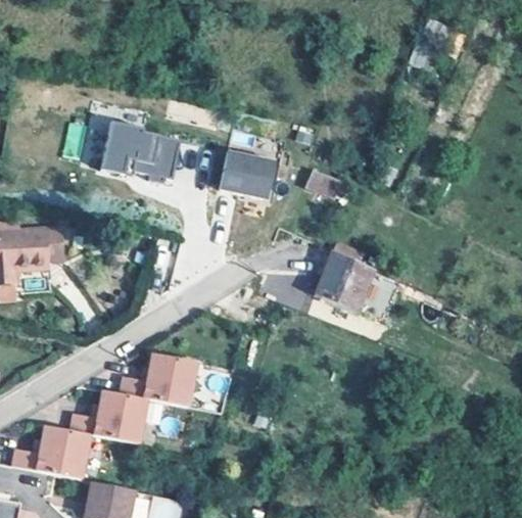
[(109,121),(100,170),(124,175),(125,169),(148,174),(147,179),(163,183),(164,178),(173,180),(181,138),(142,130),(143,127),(109,121)]
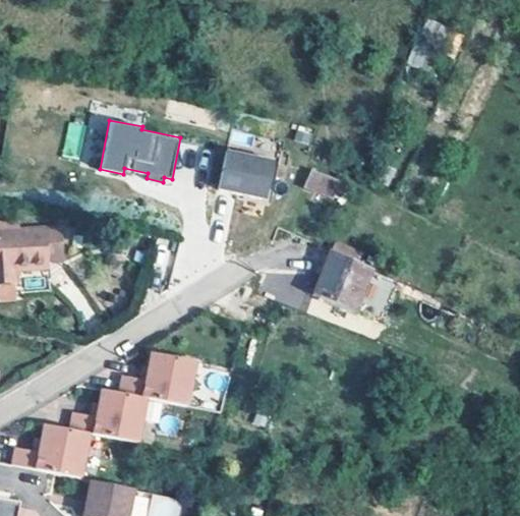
[(227,148),(220,185),(268,195),(275,157),(227,148)]
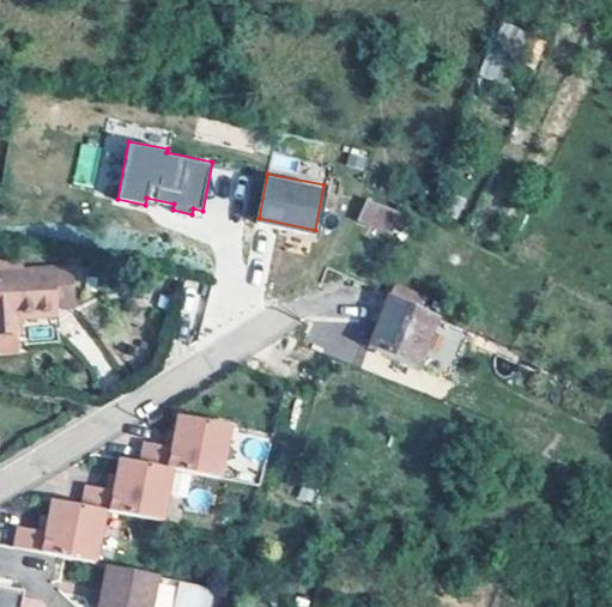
[(401,211),(367,198),(358,216),(394,230),(401,211)]
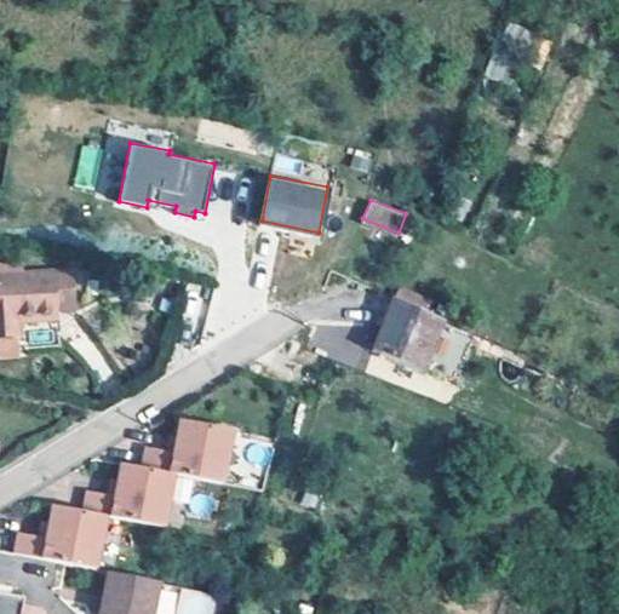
[(18,269),(17,260),(0,260),(0,327),(12,327),(12,320),(51,316),(51,308),(67,307),(63,265),(18,269)]
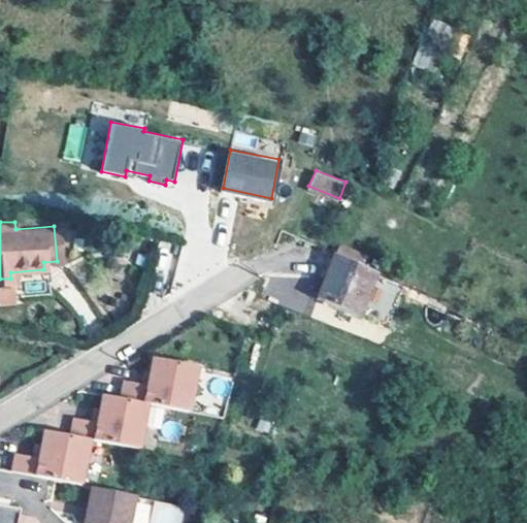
[(361,263),(334,251),(317,297),(361,314),(376,270),(361,263)]
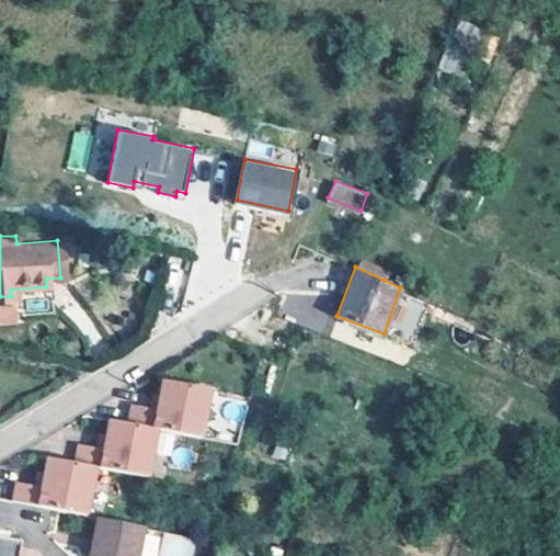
[(0,318),(13,318),(11,296),(0,296),(0,318)]
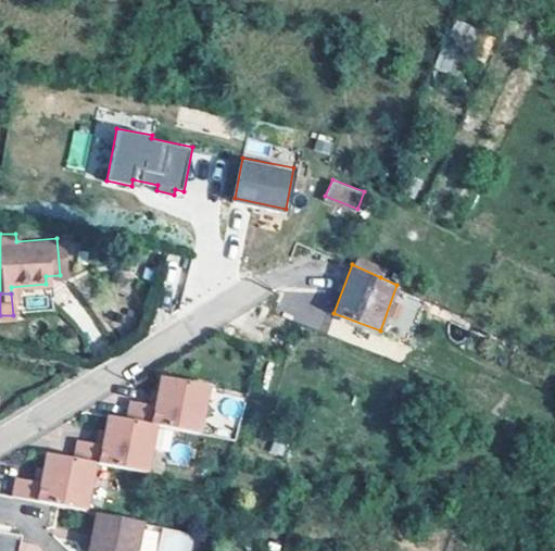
[(162,375),(159,390),(155,403),(151,403),(131,400),(128,418),(156,424),(201,434),(211,384),(162,375)]
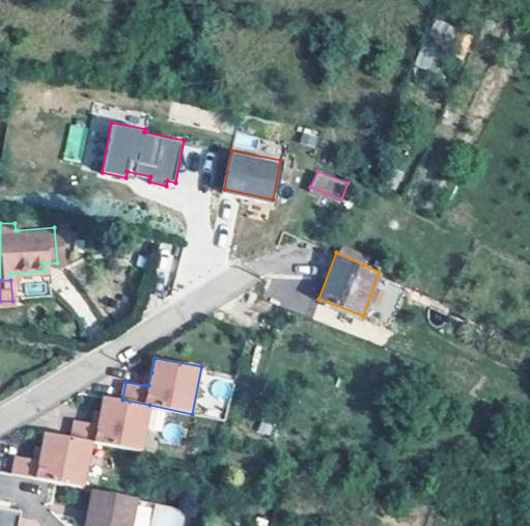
[(71,436),(90,440),(139,451),(149,405),(122,399),(104,395),(101,410),(99,423),(92,422),(75,418),(71,436)]
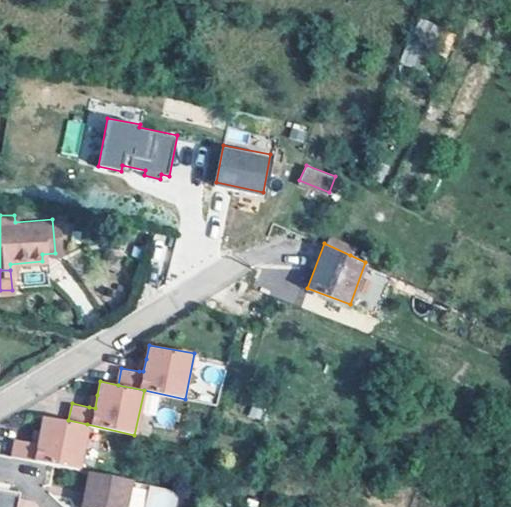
[(97,395),(92,394),(89,407),(95,408),(97,395)]
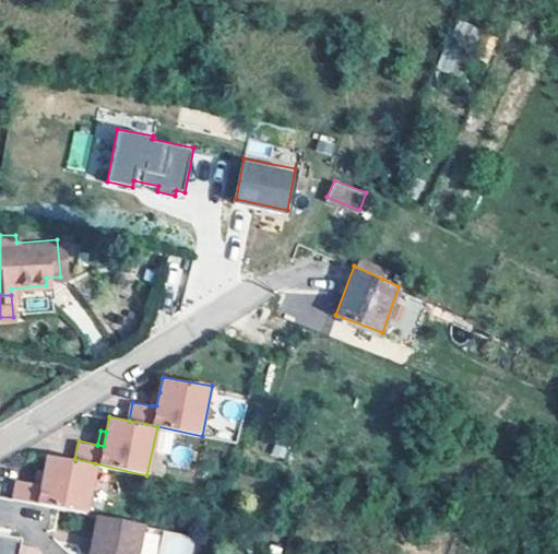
[(46,452),(43,468),(91,479),(95,463),(74,459),(46,452)]
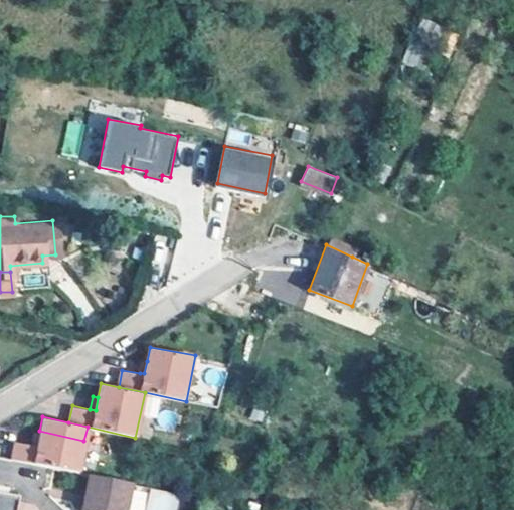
[(83,441),(39,431),(39,433),(36,447),(31,445),(13,442),(10,459),(32,464),(76,474),(83,441)]
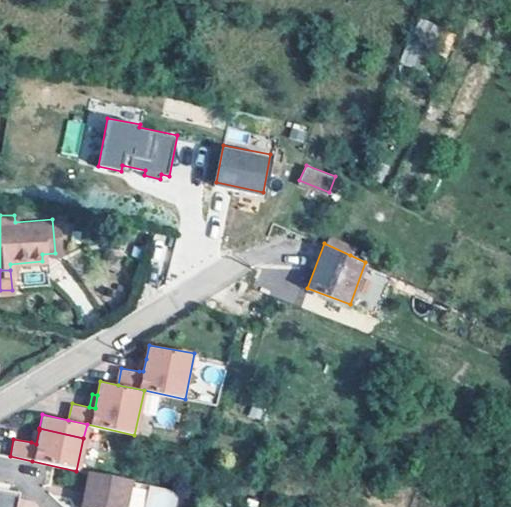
[(39,430),(33,429),(31,442),(36,444),(39,430)]
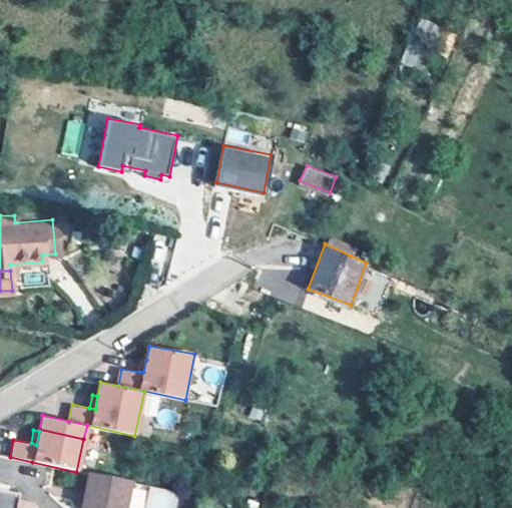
[(76,507),(123,507),(129,484),(88,475),(84,494),(81,507),(77,507),(76,507)]
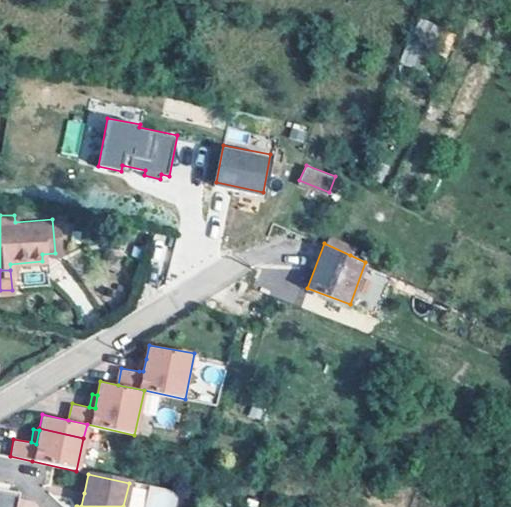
[(134,481),(131,502),(145,503),(147,483),(134,481)]
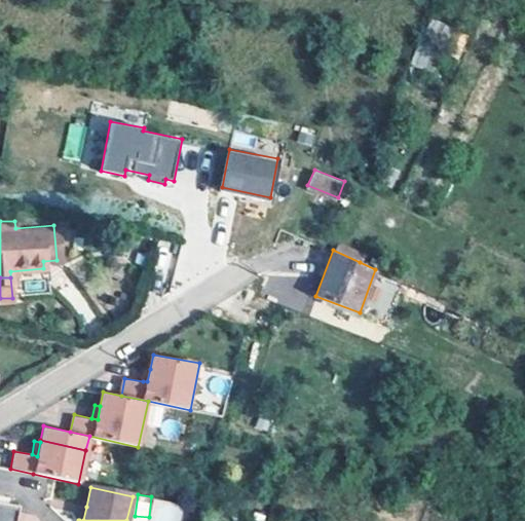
[(180,520),(185,499),(154,494),(149,520),(180,520)]
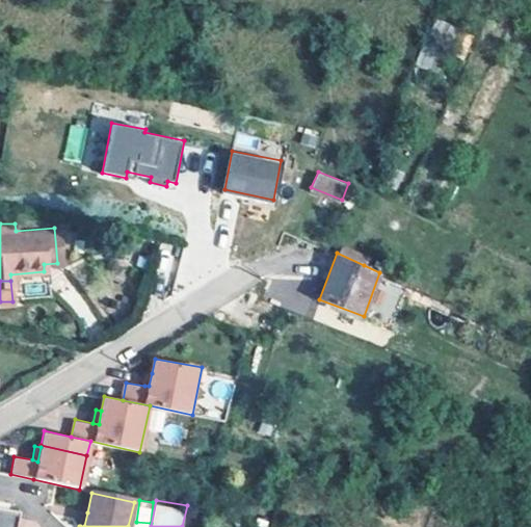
[(0,506),(0,526),(19,526),(21,518),(22,511),(0,506)]
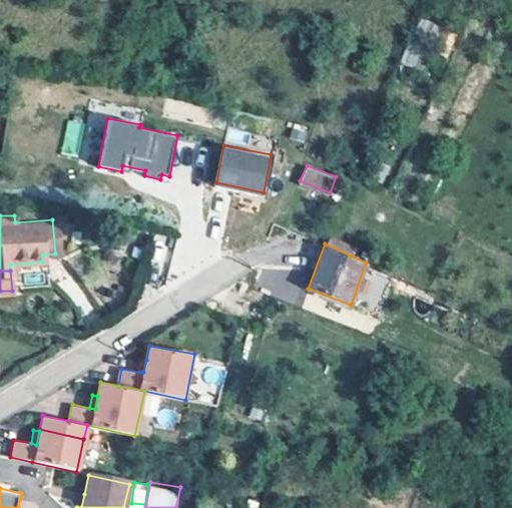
[(32,501),(20,499),(18,507),(35,507),(36,506),(32,501)]
